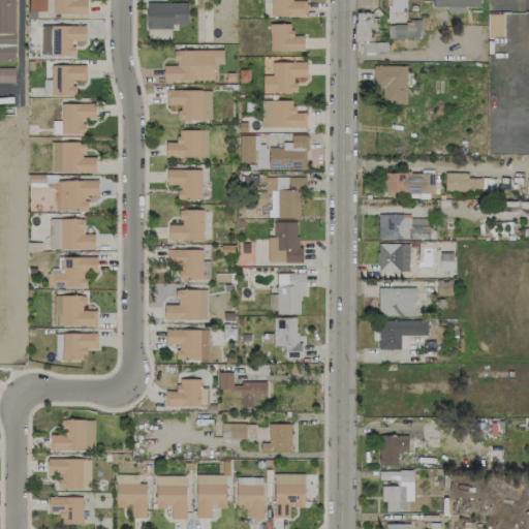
[(0,0),(0,62),(14,63),(14,0),(0,0)]
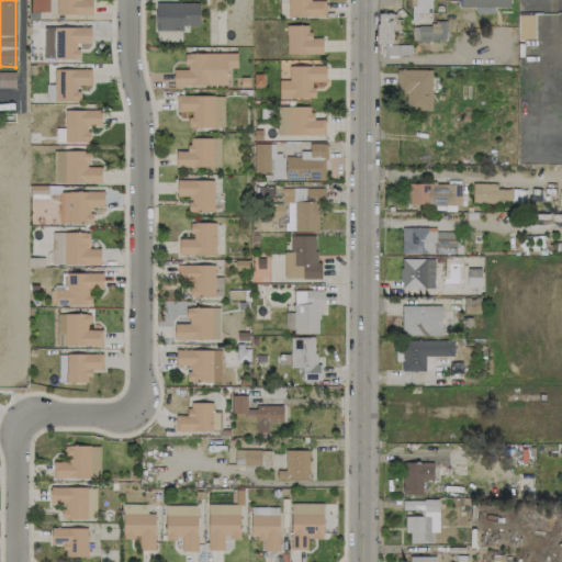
[(30,0),(31,11),(48,11),(47,0),(30,0)]
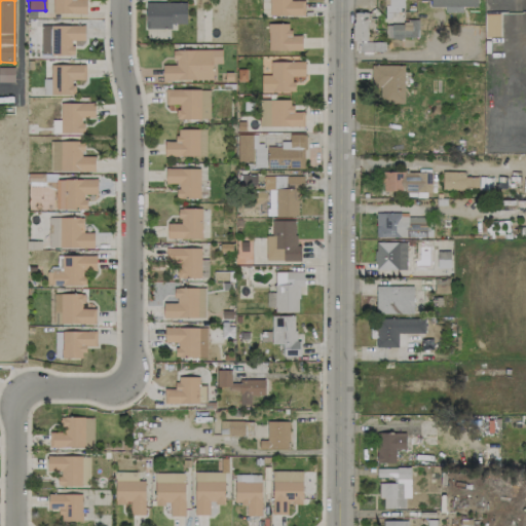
[(85,13),(85,0),(51,0),(51,13),(85,13)]
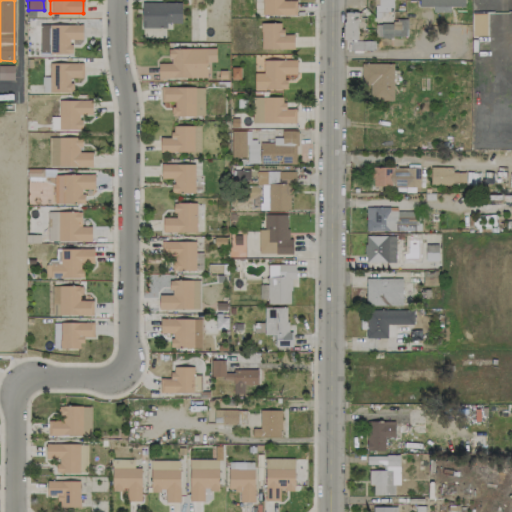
[(261,0),(262,15),(296,14),(296,0),(261,0)]
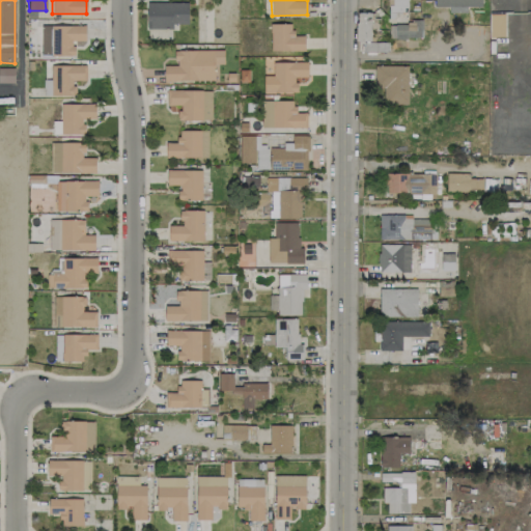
[(407,12),(406,0),(387,0),(388,11),(407,12)]
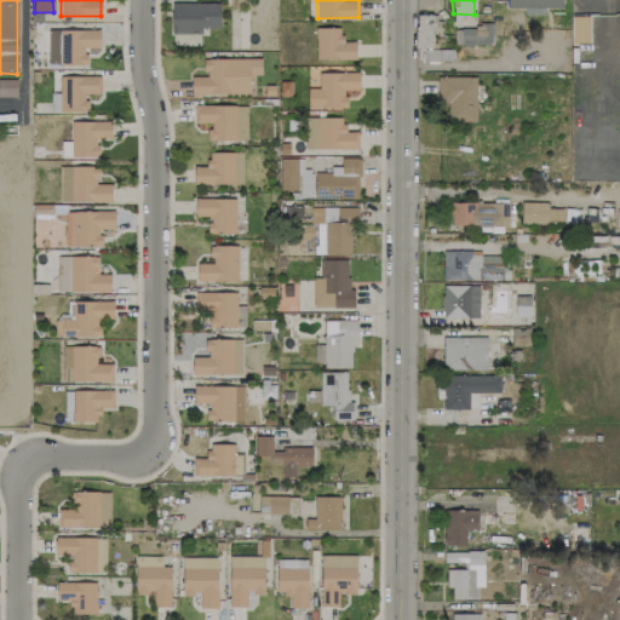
[(506,0),(506,7),(523,7),(523,15),(545,15),(545,7),(562,7),(561,0),(506,0)]
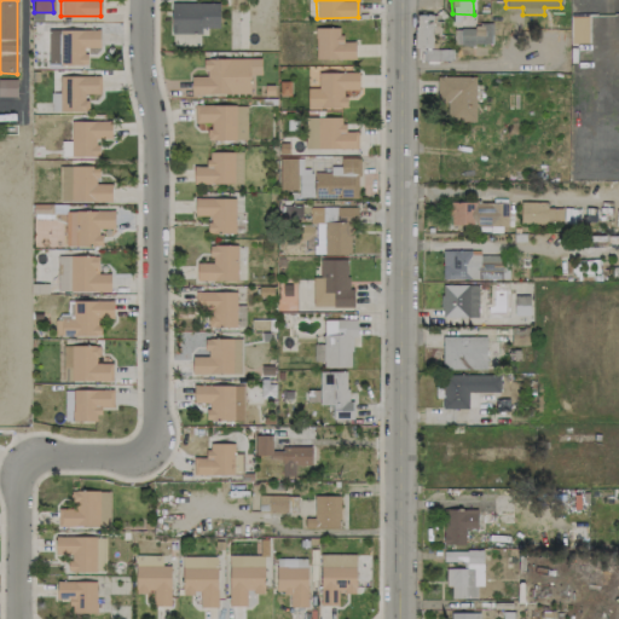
[(219,3),(171,3),(171,33),(201,34),(201,27),(219,28),(219,3)]
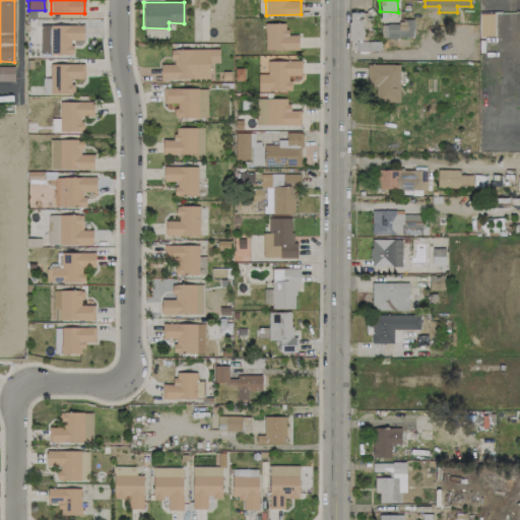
[(348,40),(363,41),(363,29),(371,29),(371,14),(349,13),(348,40)]
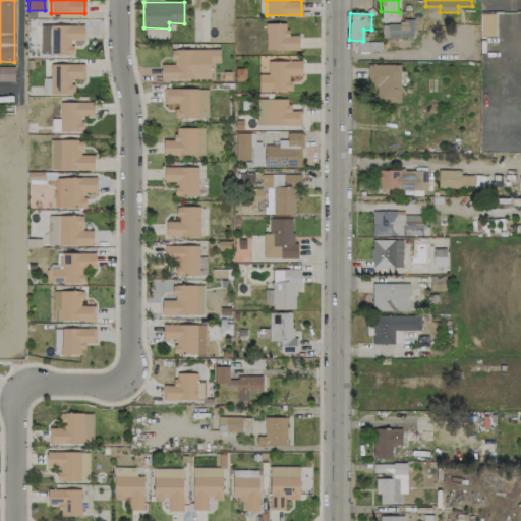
[(286,22),(265,23),(266,51),(299,50),(298,35),(287,35),(286,22)]
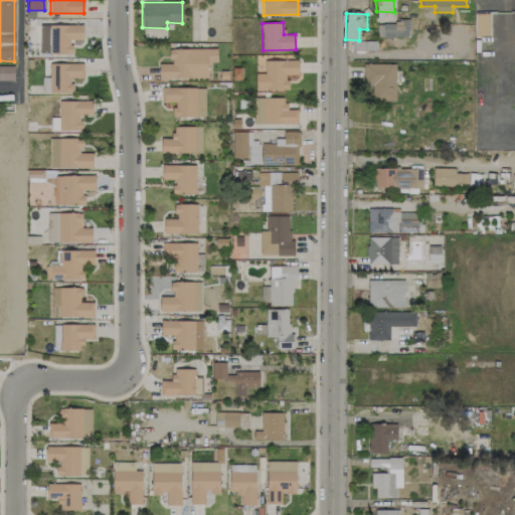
[(408,37),(408,22),(377,22),(377,36),(408,37)]
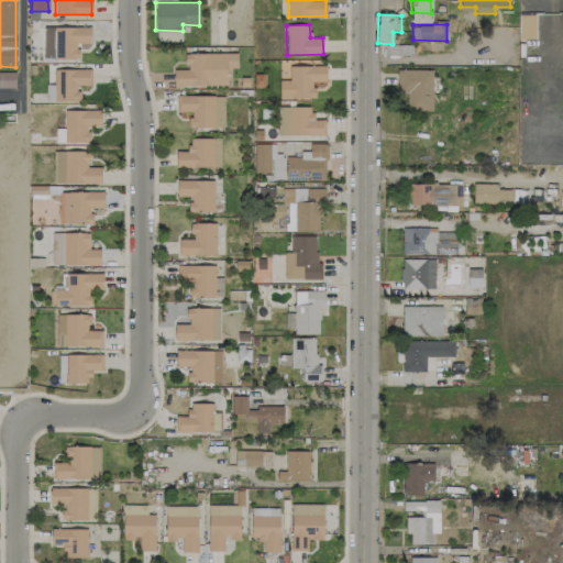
[(43,59),(78,59),(78,43),(90,43),(90,26),(43,26),(43,59)]
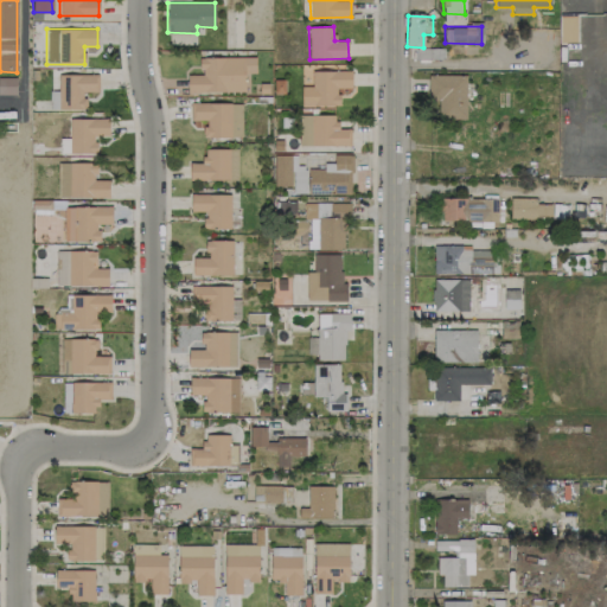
[(246,91),(244,72),(256,72),(255,57),(199,57),(199,75),(187,75),(187,93),(246,91)]
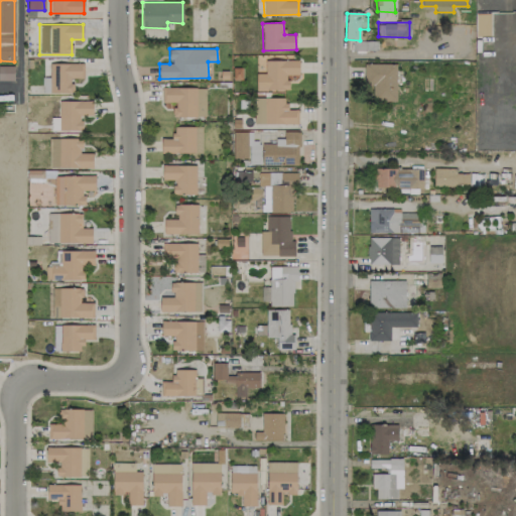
[(256,91),(288,90),(287,75),(299,75),(298,59),(264,60),(265,73),(256,74),(256,91)]
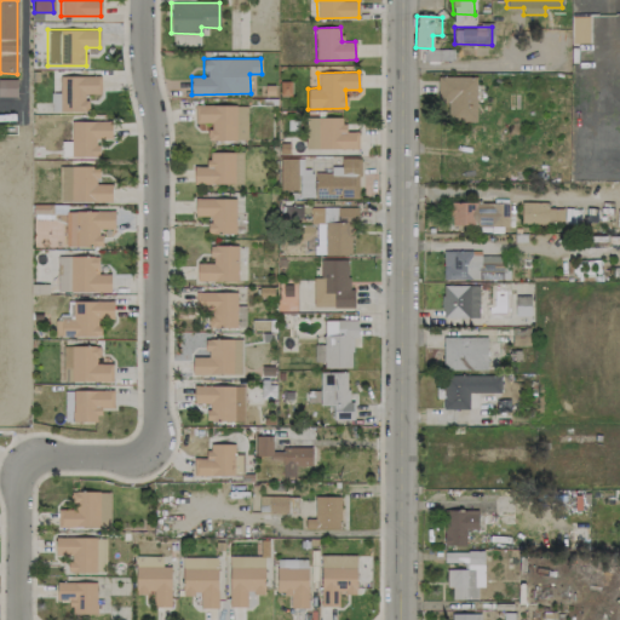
[(101,76),(59,75),(59,93),(51,93),(51,112),(86,112),(87,93),(101,93),(101,76)]
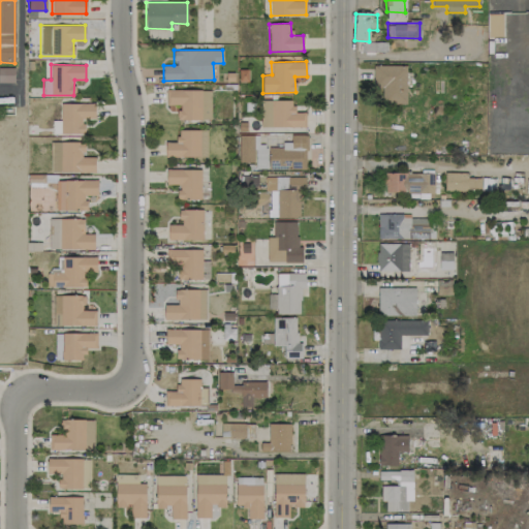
[(406,65),(373,66),(374,89),(380,89),(381,104),(406,103),(406,65)]
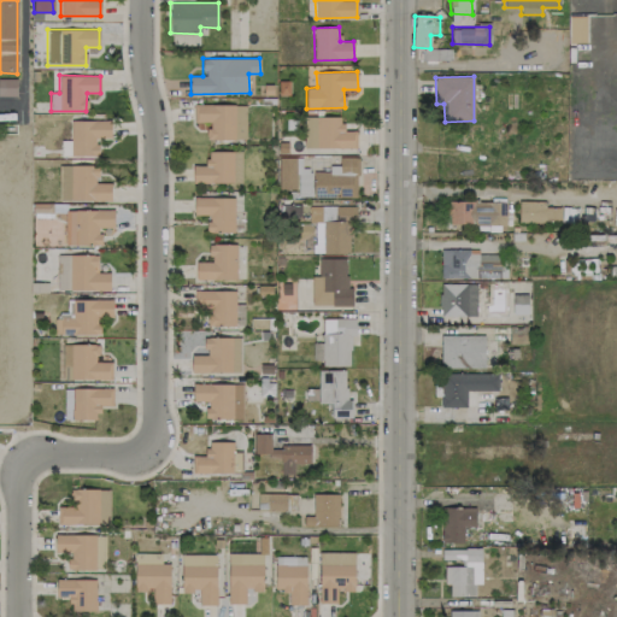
[(245,140),(246,105),(193,105),(193,122),(207,122),(207,140),(245,140)]
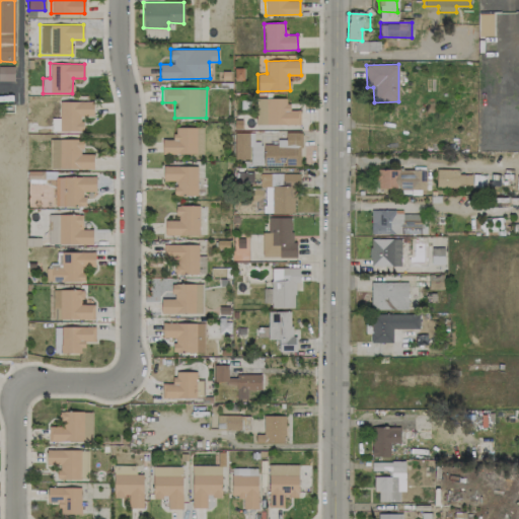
[(255,124),(299,125),(300,110),(288,109),(288,98),(256,98),(255,124)]
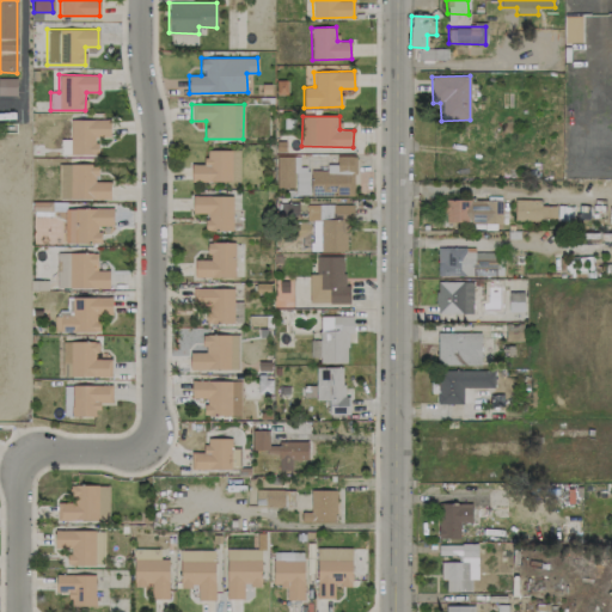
[(97,154),(97,138),(110,136),(110,120),(69,120),(69,140),(60,140),(61,154),(97,154)]
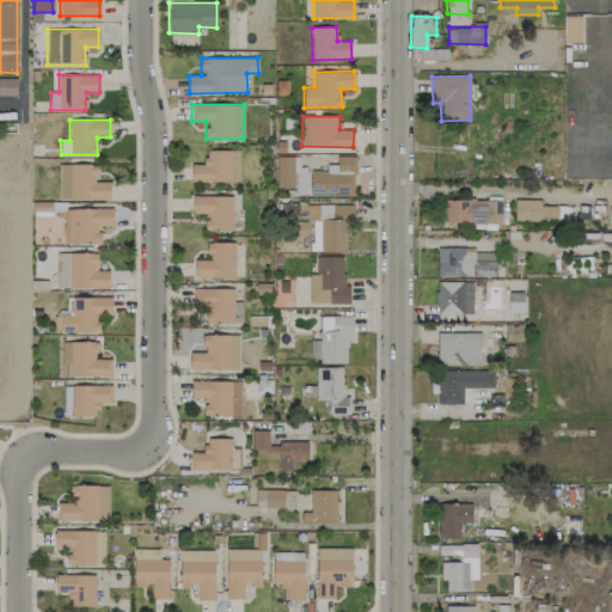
[(239,151),(204,151),(204,164),(190,164),(190,182),(239,182),(239,151)]
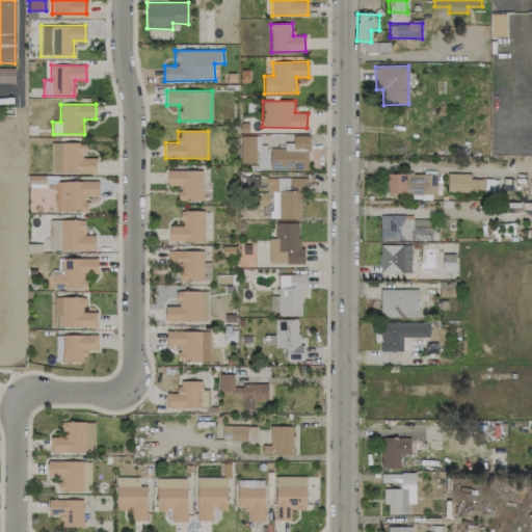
[(270,148),(269,170),(308,170),(308,135),(293,135),(293,143),(284,143),(284,148),(270,148)]
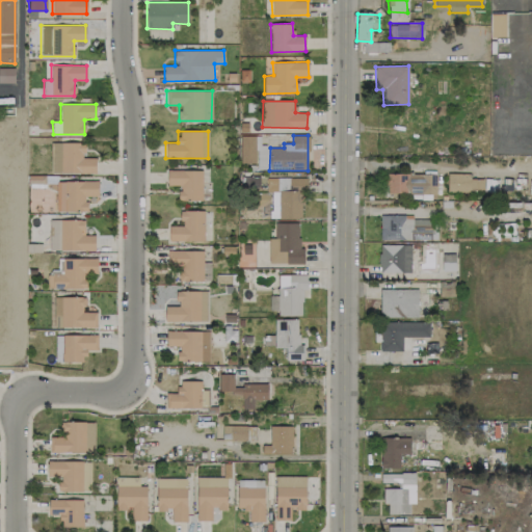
[(240,164),(256,163),(256,169),(268,169),(268,145),(260,145),(260,136),(240,136),(240,164)]
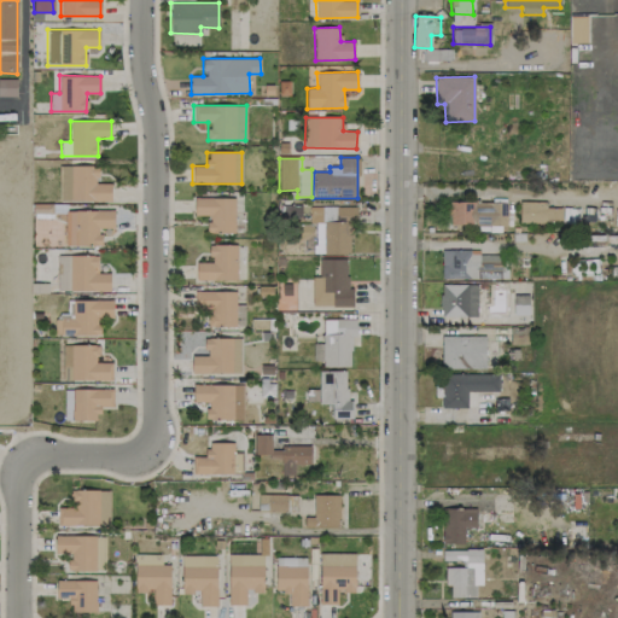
[(58,200),(111,202),(111,184),(98,182),(98,165),(59,165),(58,200)]
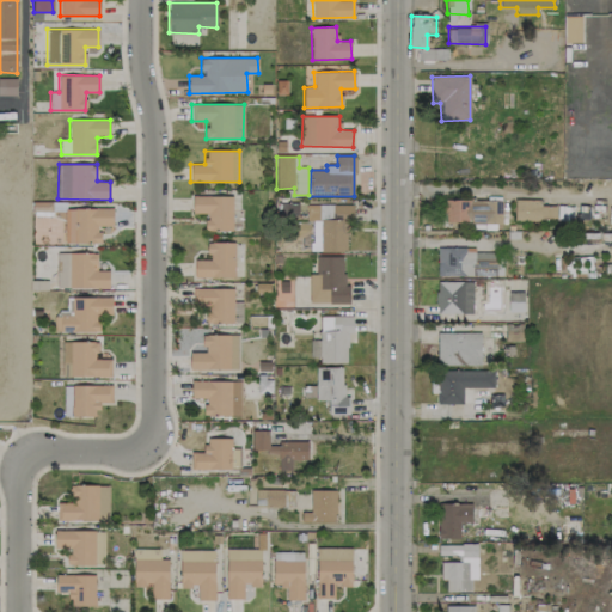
[(232,196),(191,195),(191,213),(204,213),(204,231),(232,231),(232,196)]
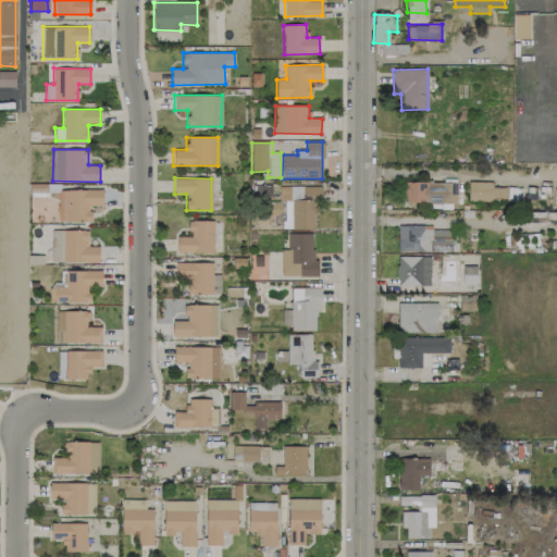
[(457,182),(405,182),(405,202),(430,202),(430,209),(456,209),(457,182)]
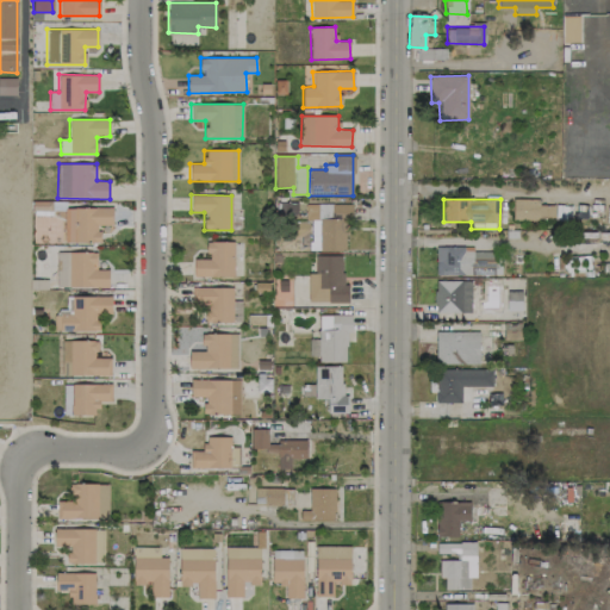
[(352,204),(305,204),(305,219),(318,219),(317,250),(346,251),(346,221),(352,221),(352,204)]
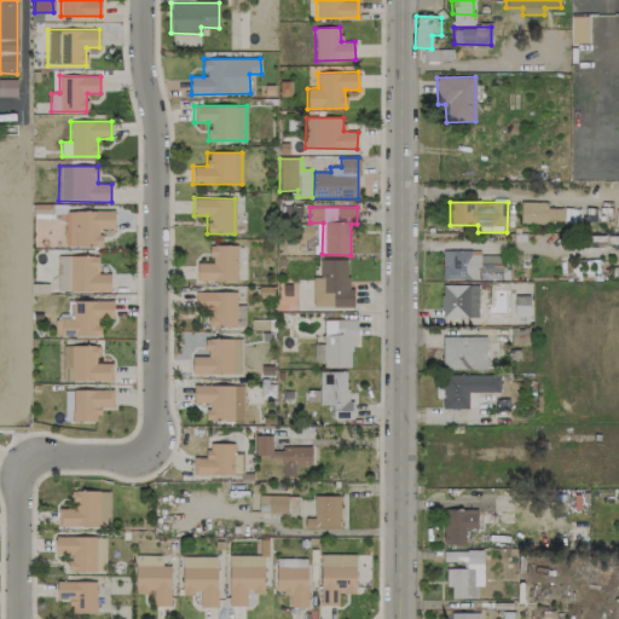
[(114,210),(64,210),(65,246),(99,246),(99,229),(114,229),(114,210)]
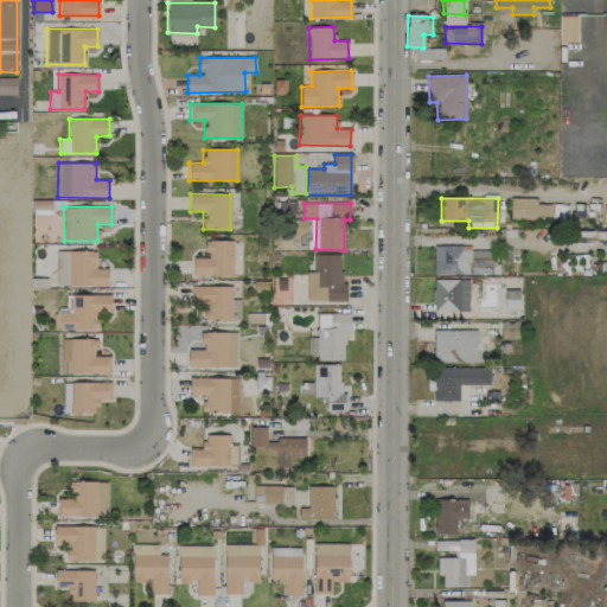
[(232,275),(232,241),(206,240),(205,257),(192,257),(192,275),(232,275)]
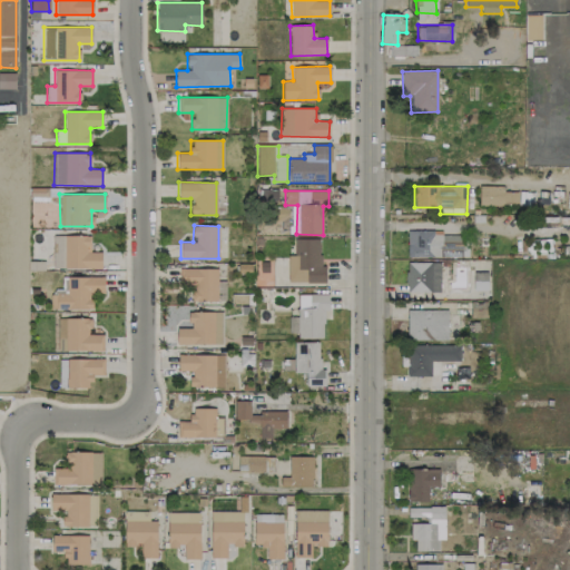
[(462,256),(461,234),(454,235),(442,235),(442,229),(406,231),(408,257),(462,256)]
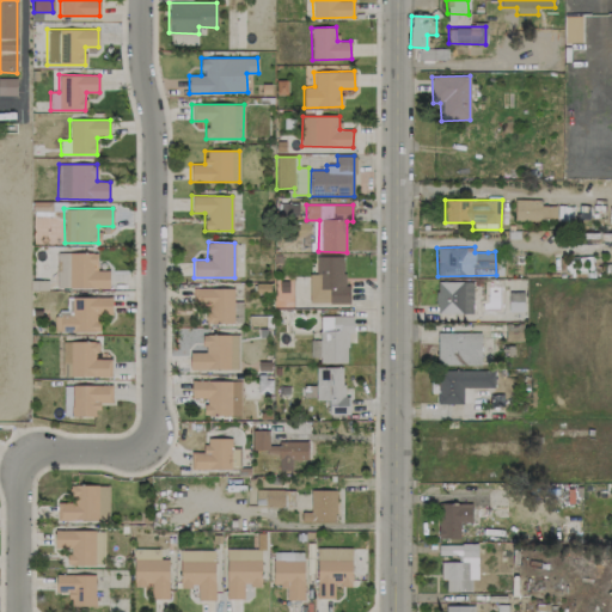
[(97,254),(56,252),(55,287),(109,288),(109,270),(97,270),(97,254)]
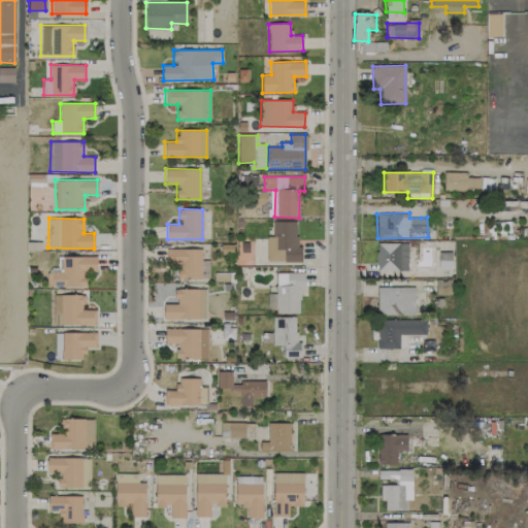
[(266,261),(301,261),(301,244),(296,244),(296,221),(272,221),(272,236),(267,236),(266,261)]
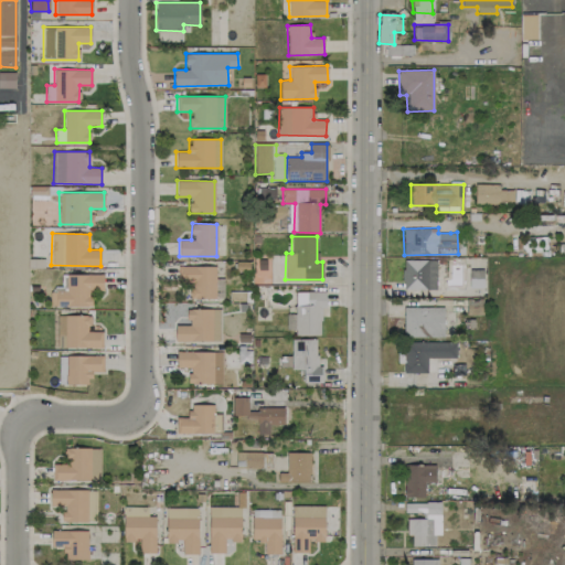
[(436,289),(436,259),(403,259),(403,289),(436,289)]
